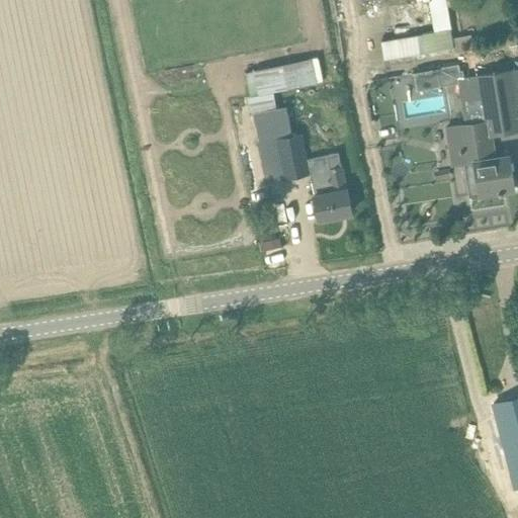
[(417,35),(381,41),(384,60),(420,54),(417,35)]
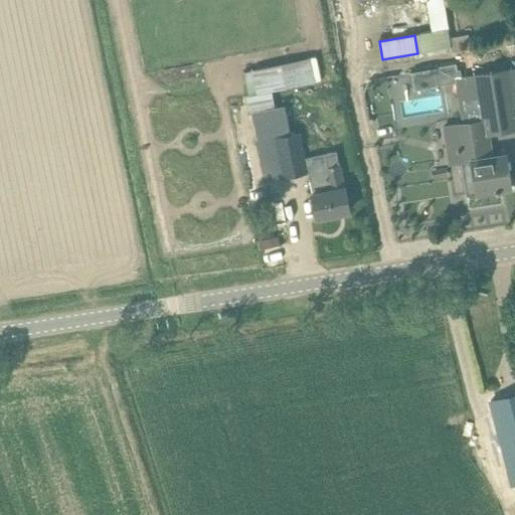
[(316,56),(306,58),(312,82),(321,80),(316,56)]
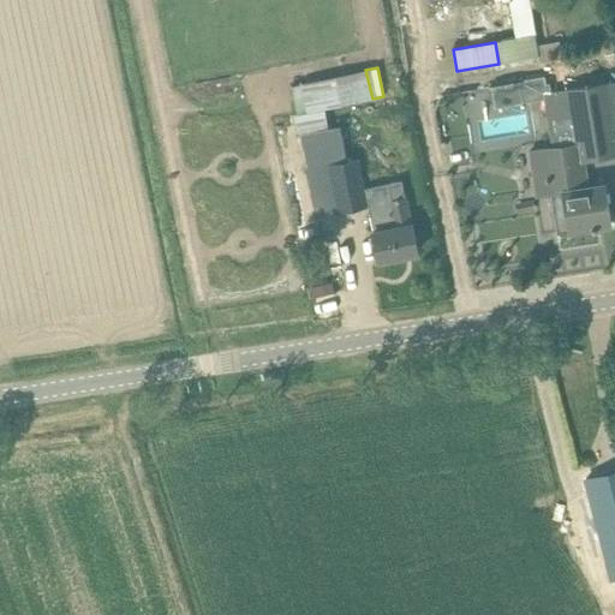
[(614,81),(545,93),(555,147),(529,151),(537,196),(563,191),(569,231),(571,231),(572,237),(593,233),(592,230),(596,228),(596,226),(609,224),(609,225),(610,225),(607,201),(604,184),(602,184),(603,185),(586,187),(581,160),(614,154),(614,81)]
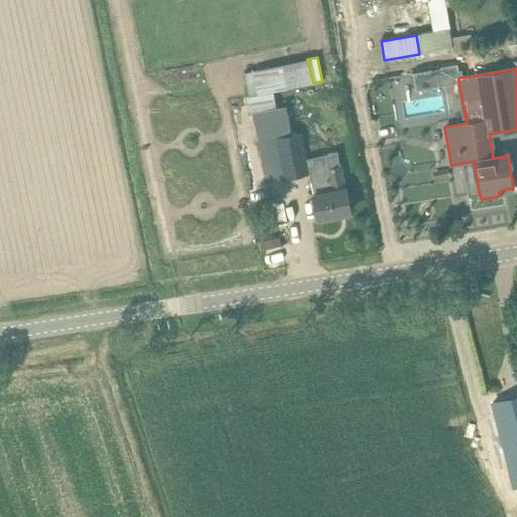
[(249,96),(259,94),(253,71),(244,73),(249,96)]
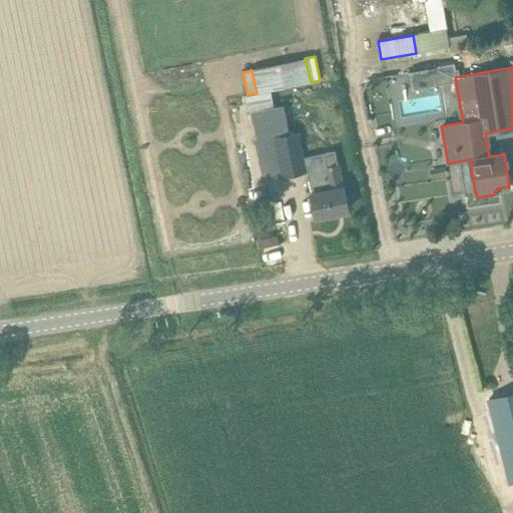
[(289,134),(255,141),(260,160),(264,179),(307,170),(312,192),(311,193),(316,217),(348,210),(344,191),(343,186),(338,164),(335,150),(324,152),(304,156),(299,132),(289,134)]
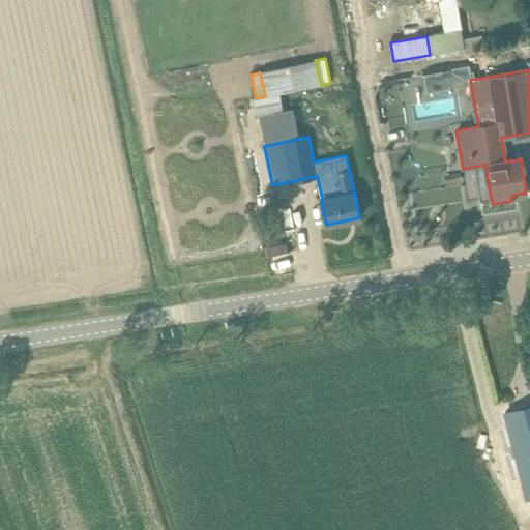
[(265,247),(267,257),(288,253),(286,243),(265,247)]
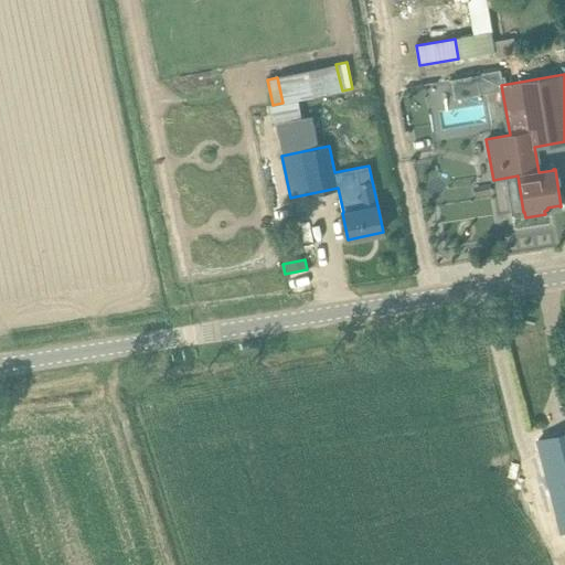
[(564,444),(547,447),(552,476),(562,475),(563,488),(554,490),(554,493),(554,494),(558,519),(564,516),(564,444)]
